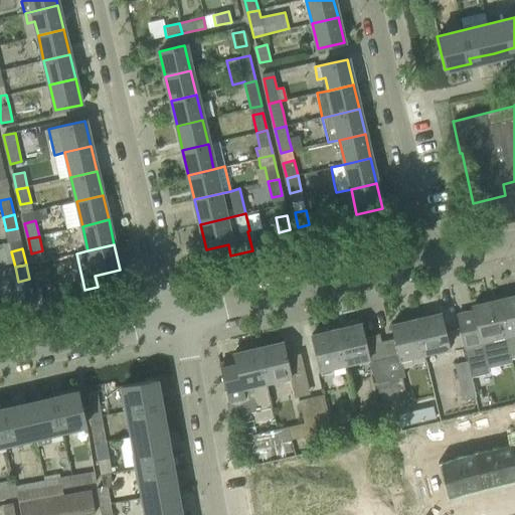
[(36,274),(39,289),(50,286),(47,271),(36,274)]
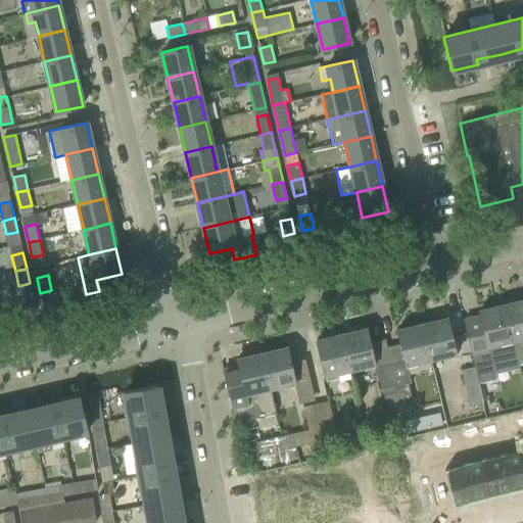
[(522,299),(504,304),(516,357),(518,364),(522,362),(522,299)]
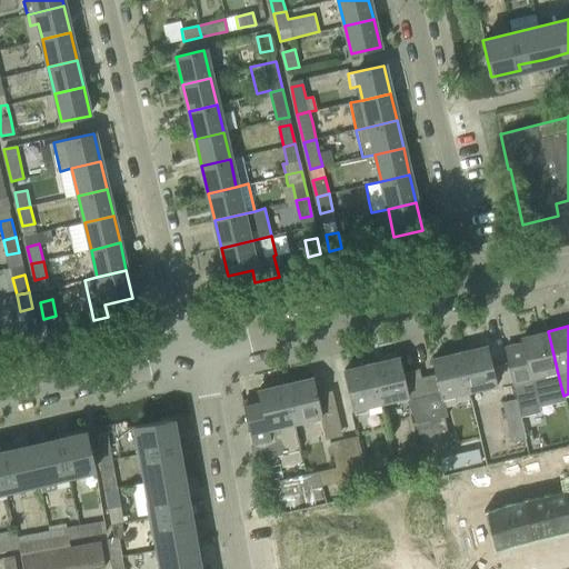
[(523,345),(503,349),(509,372),(516,399),(520,416),(539,411),(535,395),(561,388),(548,331),(521,337),(522,343),(523,345)]
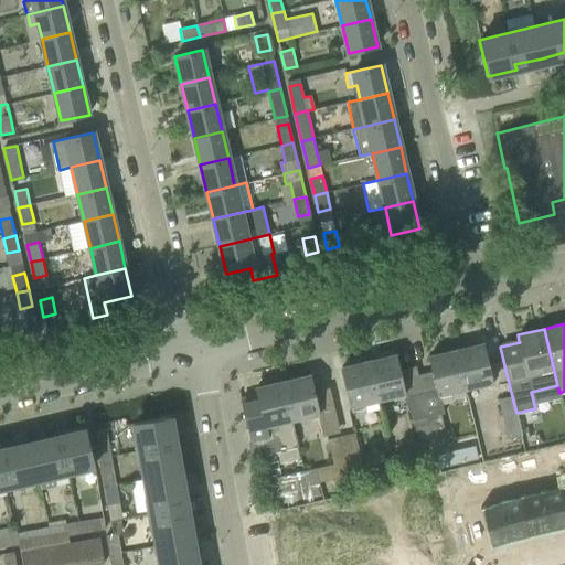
[(493,386),(488,364),(482,343),(456,350),(465,388),(479,385),(480,390),(493,386)]
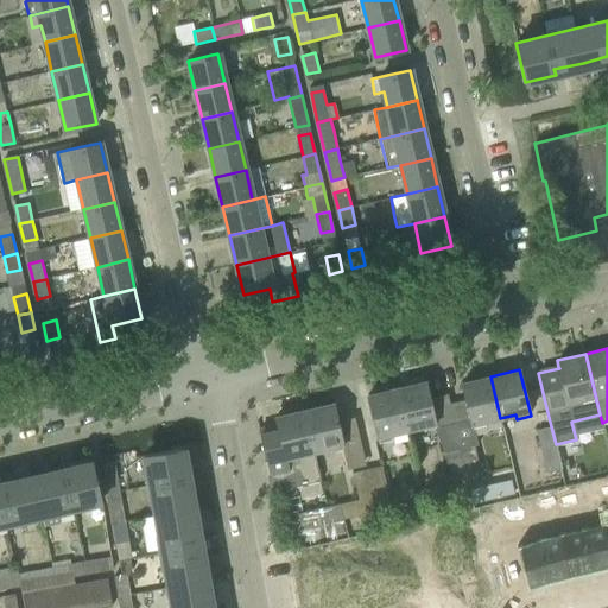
[(500,418),(491,377),(462,382),(473,429),(487,425),(486,422),(500,418)]
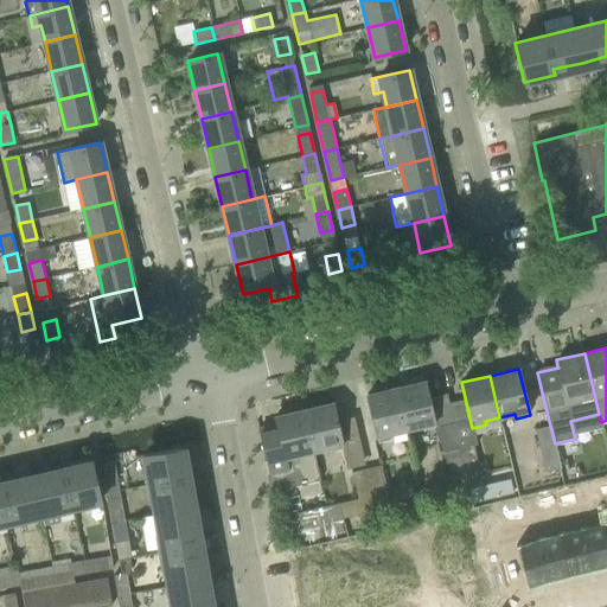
[(435,427),(430,404),(425,381),(396,388),(406,429),(421,426),(422,429),(435,427)]
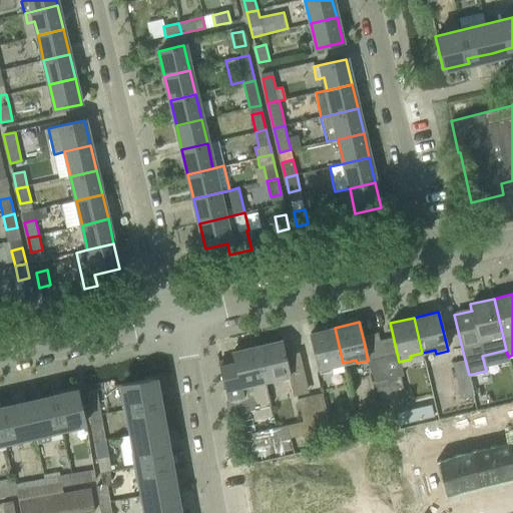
[(343,363),(335,328),(310,334),(319,372),(331,370),(330,366),(343,363)]
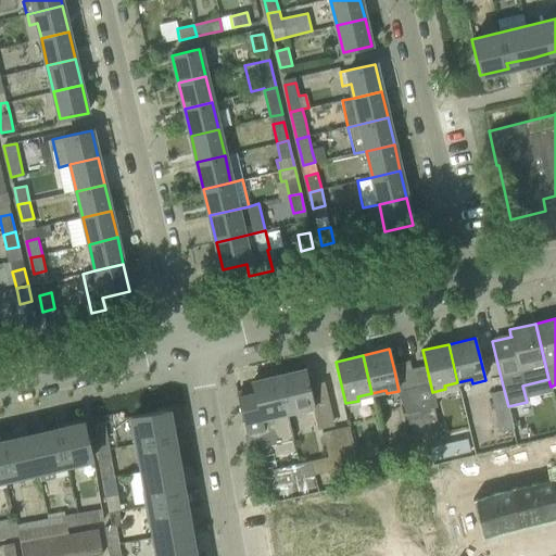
[(304,369),(278,375),(287,413),(302,408),(302,414),(314,411),(318,428),(330,426),(325,402),(313,404),(304,369)]
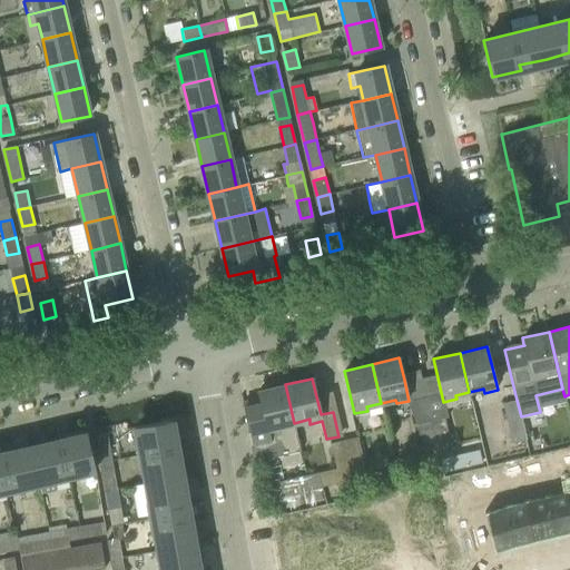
[(297,434),(294,423),(285,384),(258,391),(259,399),(243,403),(249,432),(248,432),(253,462),(301,451),(296,434),(297,434)]
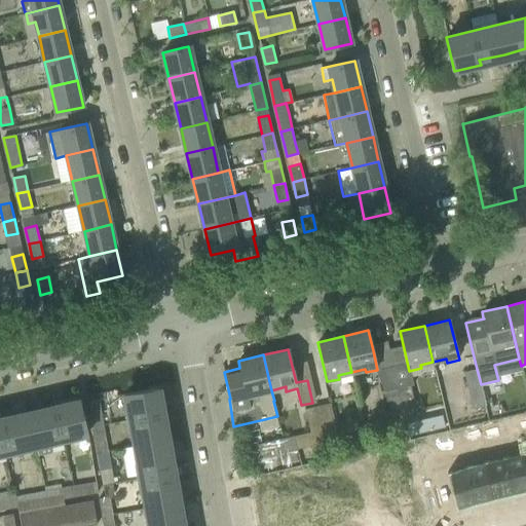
[(473,407),(485,404),(477,369),(464,371),(473,407)]
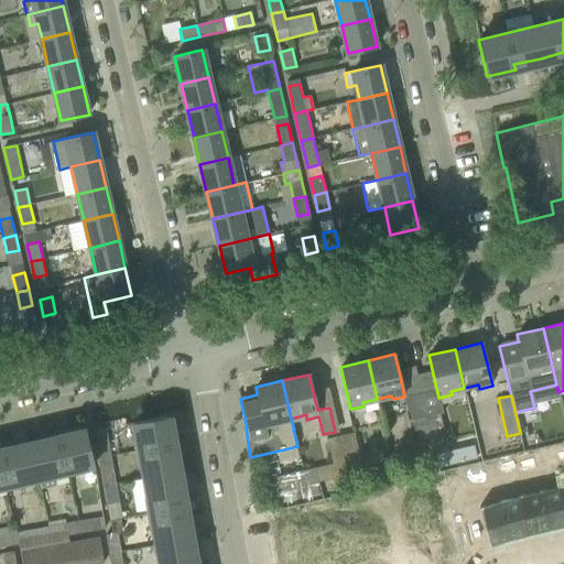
[(440,412),(426,415),(435,454),(449,451),(440,412)]
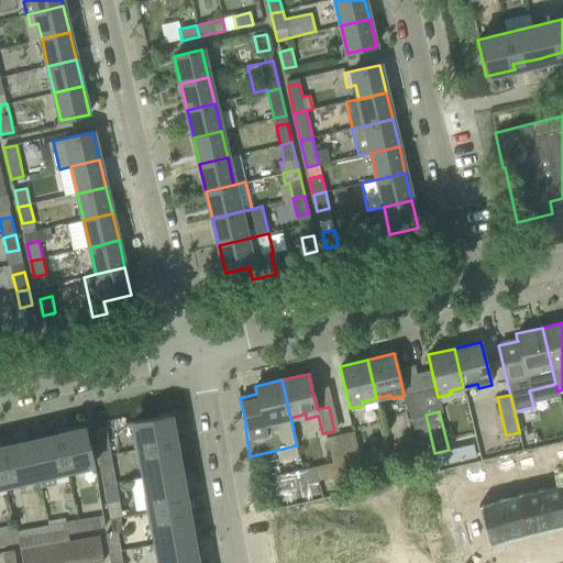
[(186,497),(180,498),(170,444),(176,443),(170,415),(133,422),(158,562),(191,562),(183,512),(188,511),(186,497)]
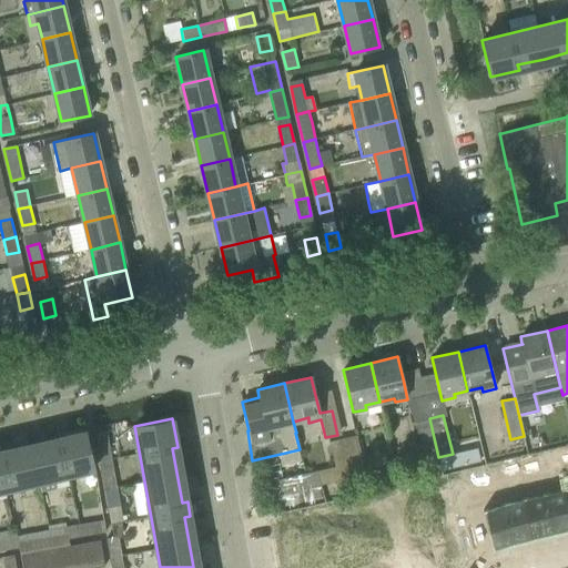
[(438,457),(429,418),(415,422),(424,460),(438,457)]
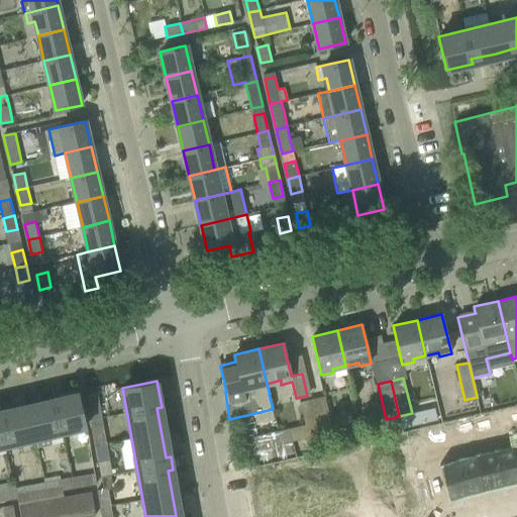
[(97,391),(96,392),(87,393),(89,407),(99,405),(97,391)]
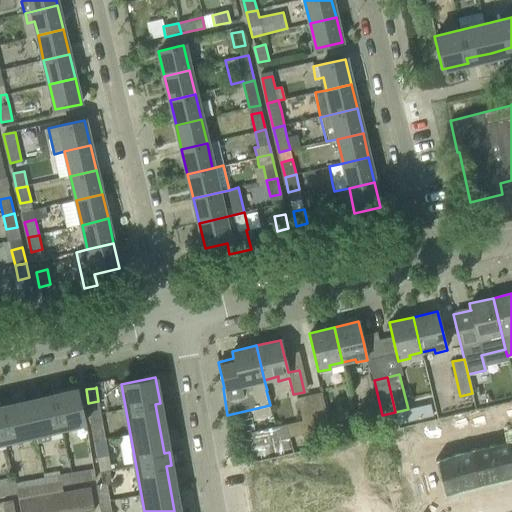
[(0,442),(85,423),(82,408),(77,389),(52,395),(53,400),(4,411),(3,406),(0,406),(0,442)]
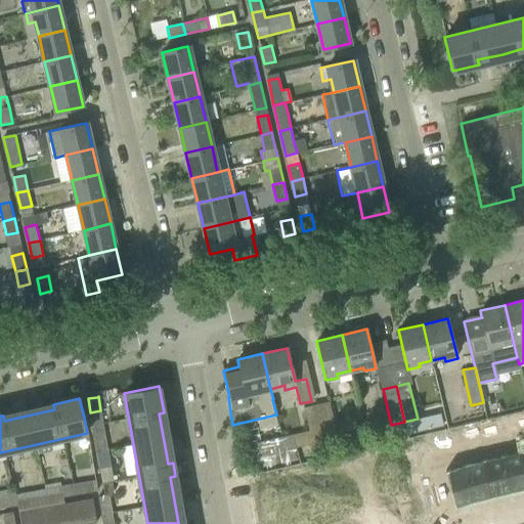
[(337,437),(329,402),(317,405),(325,440),(337,437)]
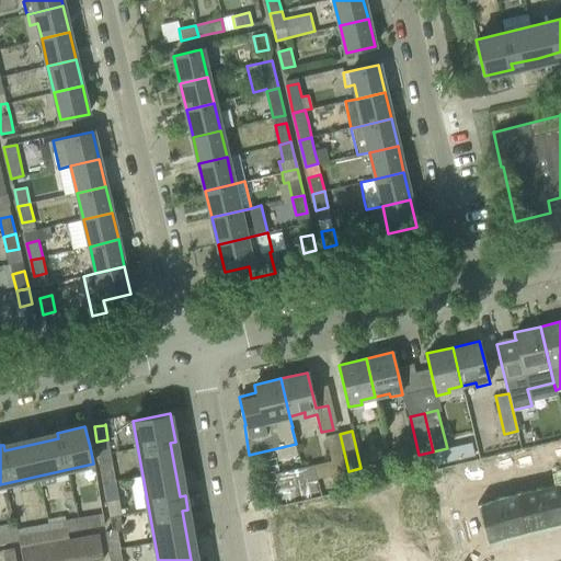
[(348,471),(340,434),(324,437),(330,461),(315,465),(318,479),(348,471)]
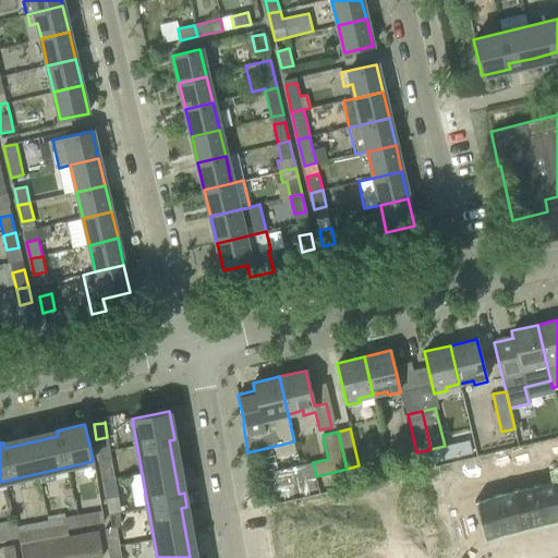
[(110,456),(107,437),(96,439),(99,458),(110,456)]
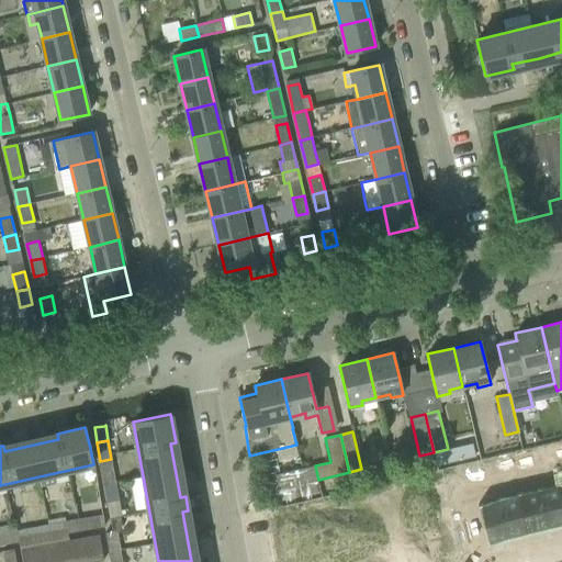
[(561,441),(551,444),(553,454),(561,452),(561,441)]
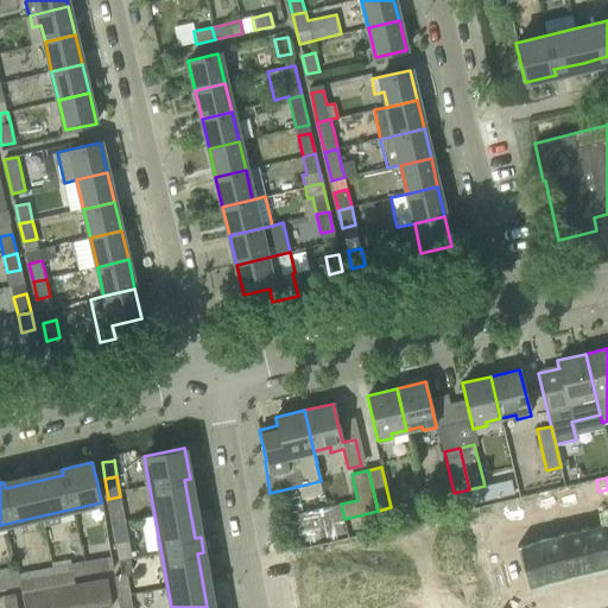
[(596,480),(582,483),(584,495),(599,492),(596,480)]
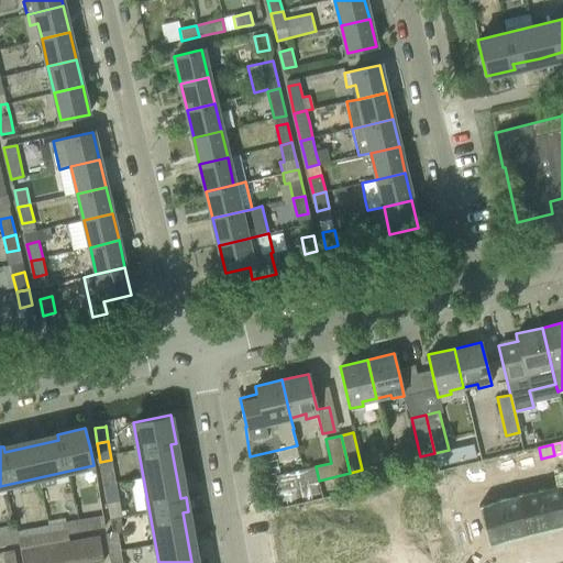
[(525,457),(511,461),(515,471),(527,468),(525,457)]
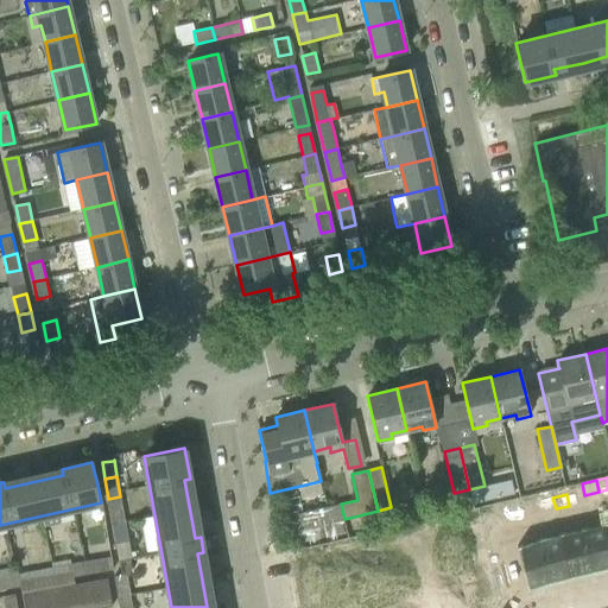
[(552,498),(539,501),(542,512),(556,508),(552,498)]
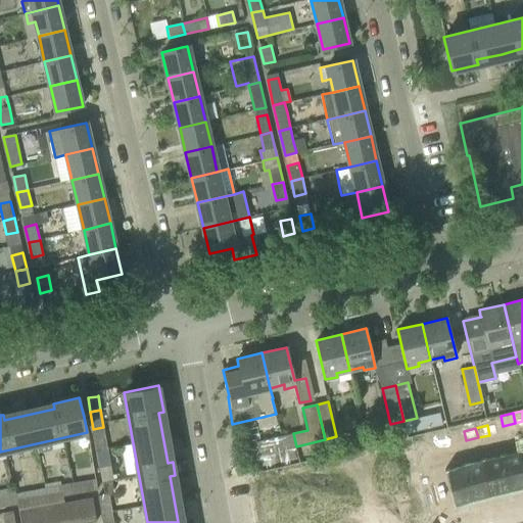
[(107,447),(104,431),(94,432),(97,449),(107,447)]
